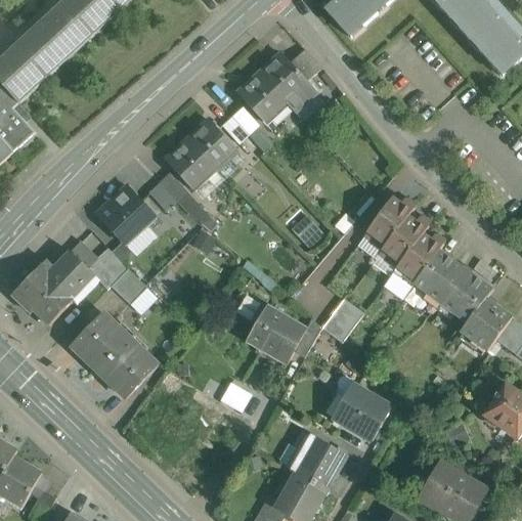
[(62,0),(0,56),(0,83),(17,102),(129,0),(62,0)]
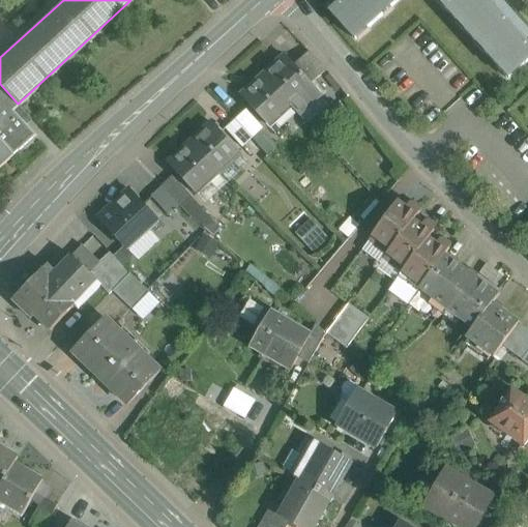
[(527,34),(527,31),(500,0),(341,0),(328,9),(353,37),(394,0),(438,0),(507,77),(527,57),(527,45),(523,39),(527,34)]
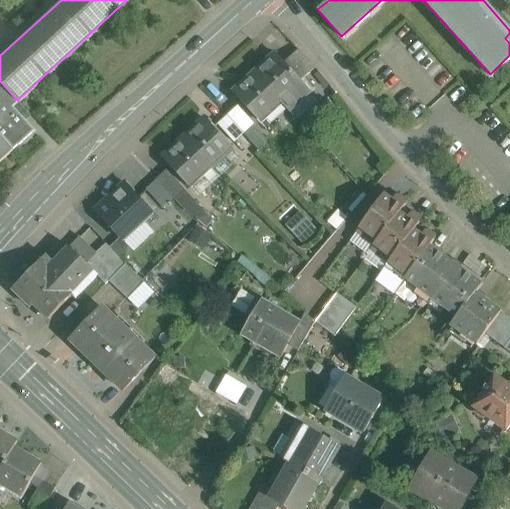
[(313,65),(297,47),(286,57),(302,75),(313,65)]
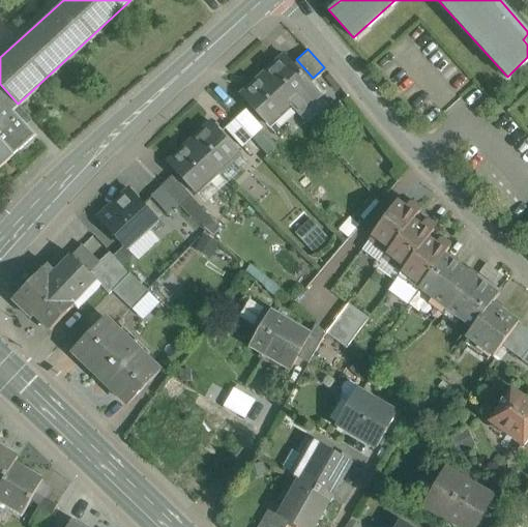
[(293,62),(285,54),(263,75),(288,101),(287,101),(296,112),(319,91),(310,81),(313,78),(296,59),(293,62)]
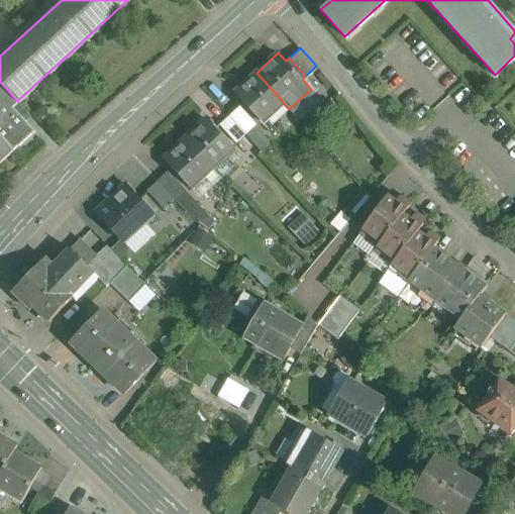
[(281,99),(256,73),(234,93),(259,118),(280,99),(281,99)]
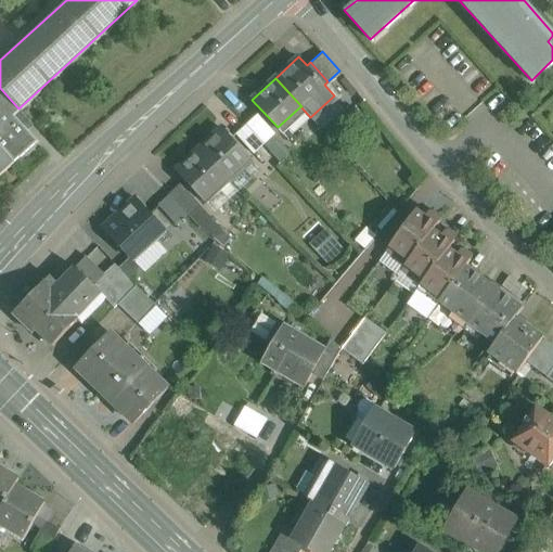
[(0,100),(12,114),(18,108),(0,88),(0,100)]
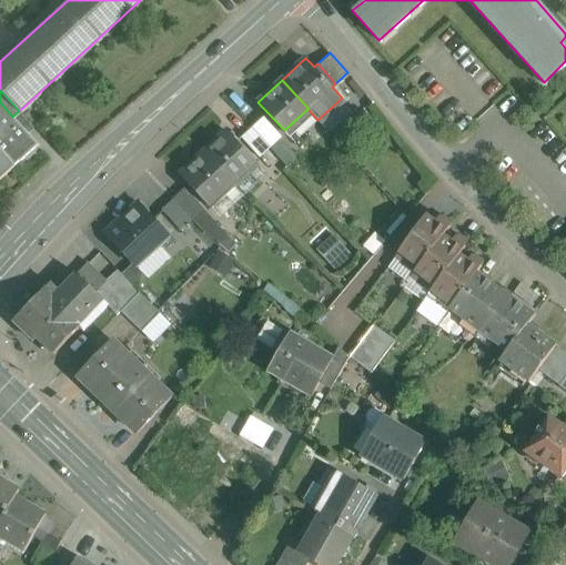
[(12,117),(0,102),(0,173),(36,141),(12,117)]
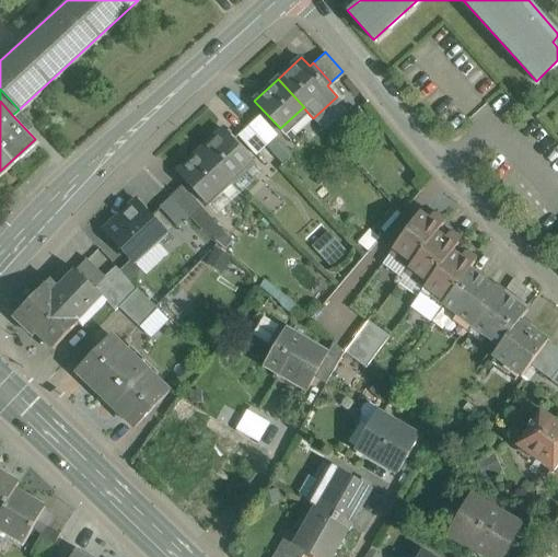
[(276,132),(258,114),(247,123),(265,142),(276,132)]
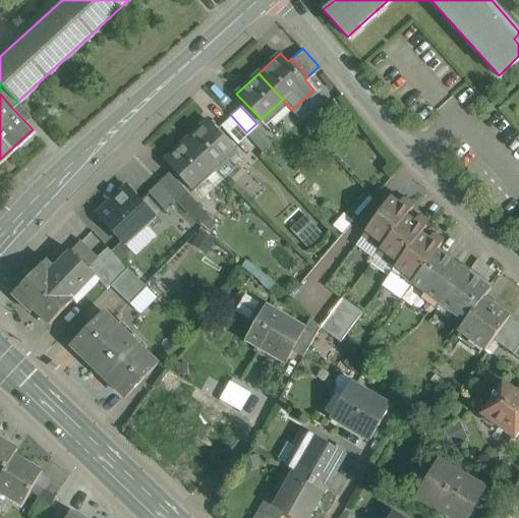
[(246,132),(230,114),(220,124),(236,141),(246,132)]
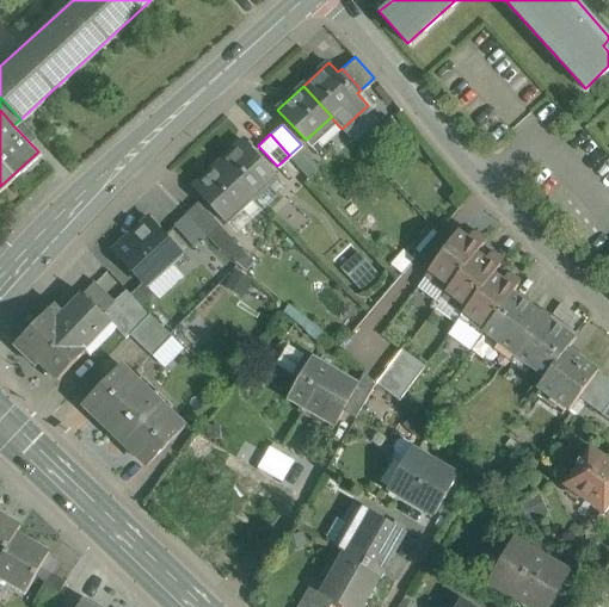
[(272,171),(245,140),(220,163),(247,194),(272,171)]
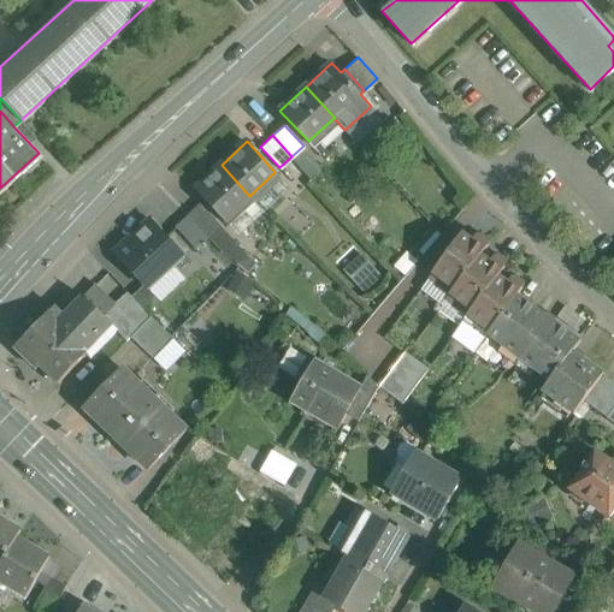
[(222,165),(195,189),(223,220),(249,196),(222,165)]
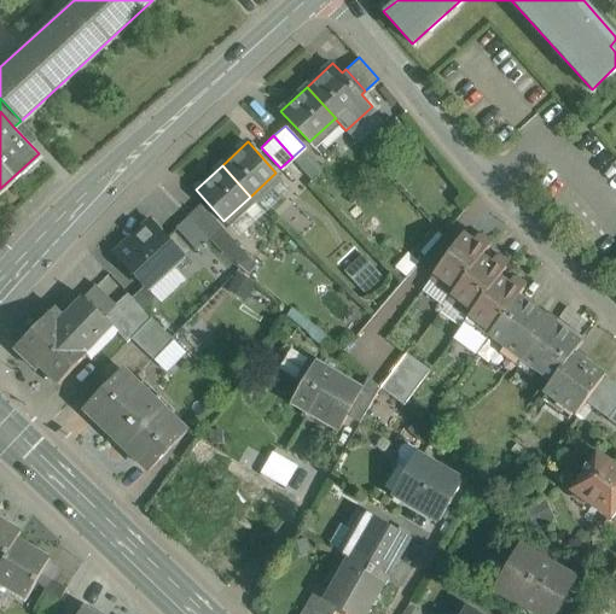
[(220,224),(199,203),(187,214),(207,237),(220,224)]
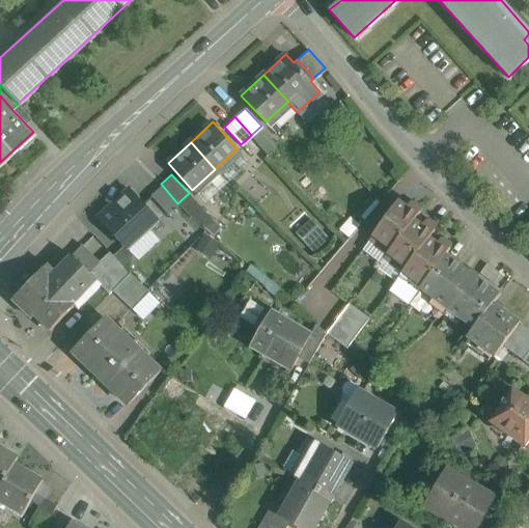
[(177,203),(161,184),(149,194),(167,213),(177,203)]
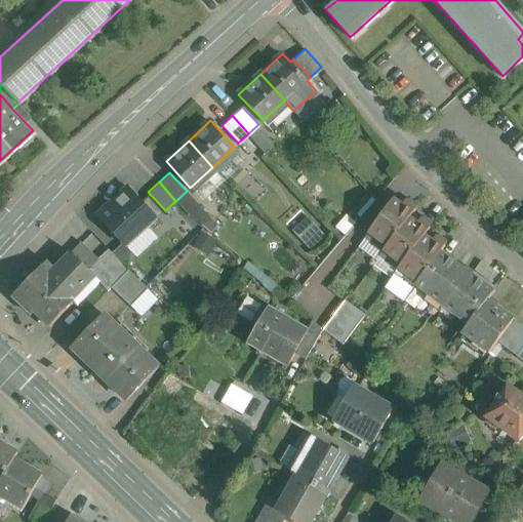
[(126,185),(95,213),(122,243),(153,214),(126,185)]
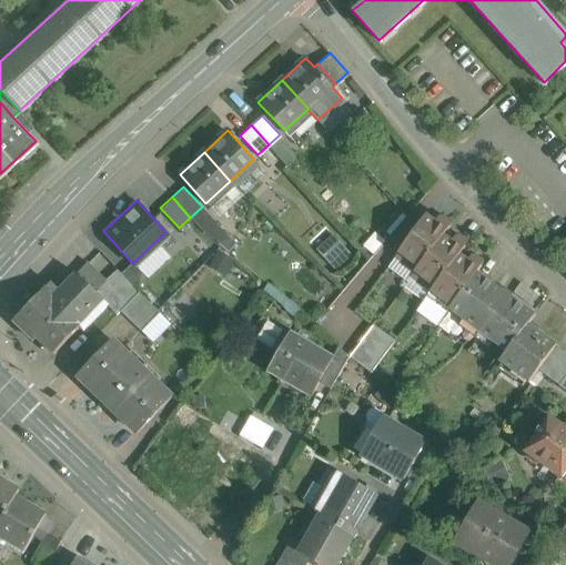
[(424,215),(386,265),(406,280),(440,234),(447,224),(437,217),(433,222),(424,215)]
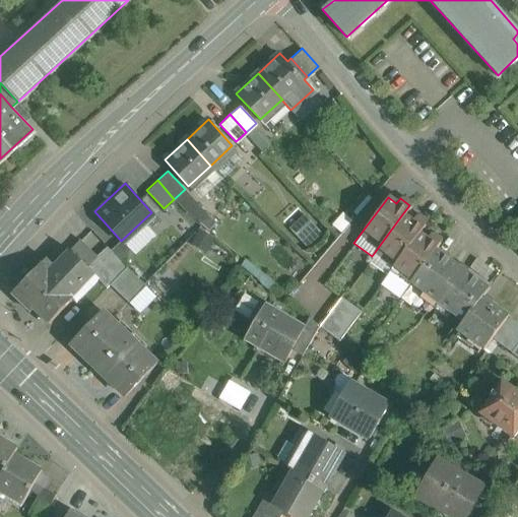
[(290,204),(278,211),(285,221),(297,214),(290,204)]
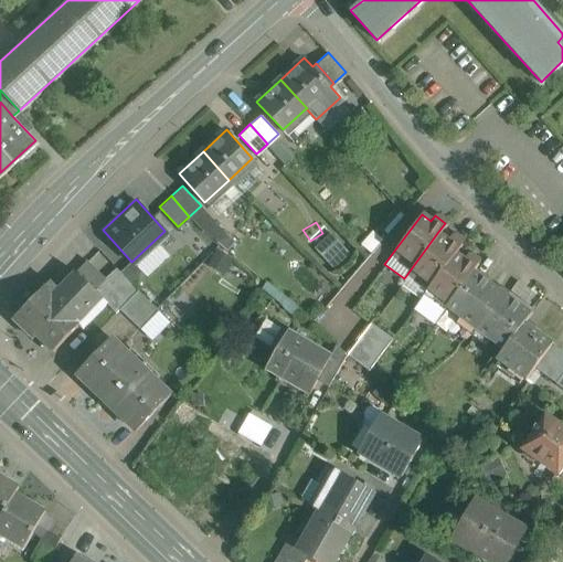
[(332,265),(349,252),(330,229),(314,243),(332,265)]
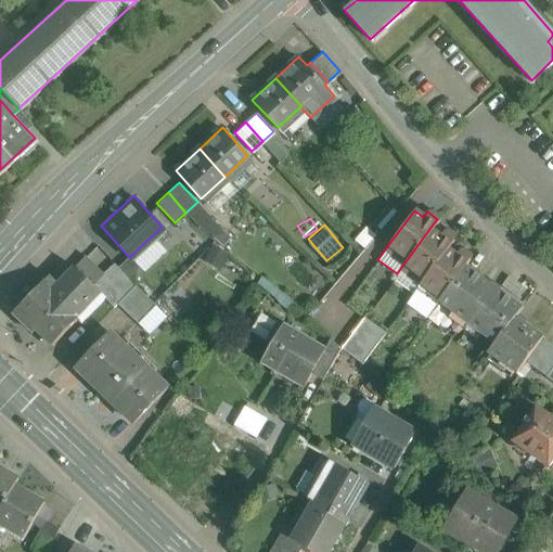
[(429,229),(401,267),(421,281),(445,248),(452,239),(442,231),(438,235),(429,229)]
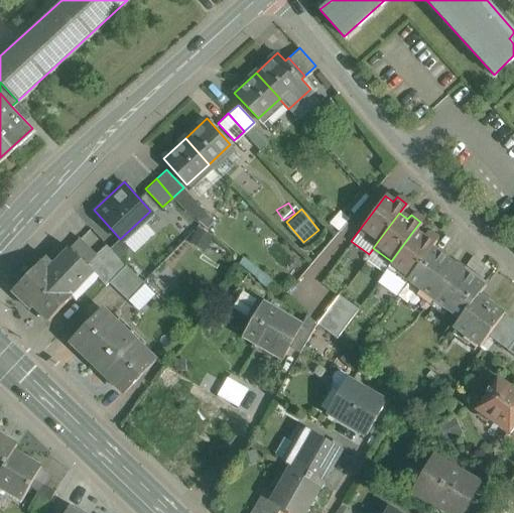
[(435,239),(426,232),(422,237),(413,231),(391,261),(388,266),(387,266),(377,280),(395,293),(405,279),(431,245),(435,239)]
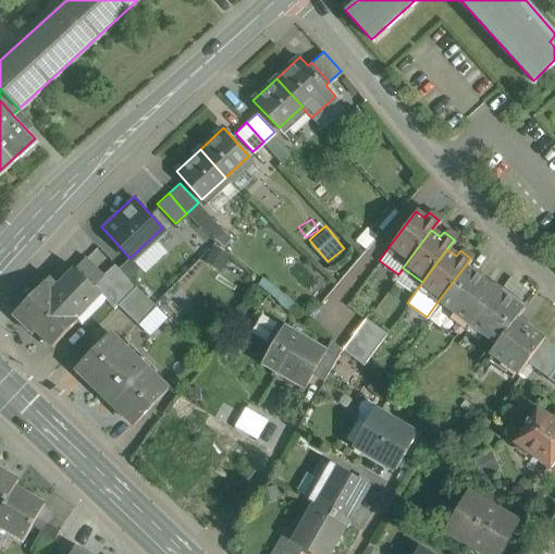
[(103,273),(85,255),(73,268),(90,284),(103,273)]
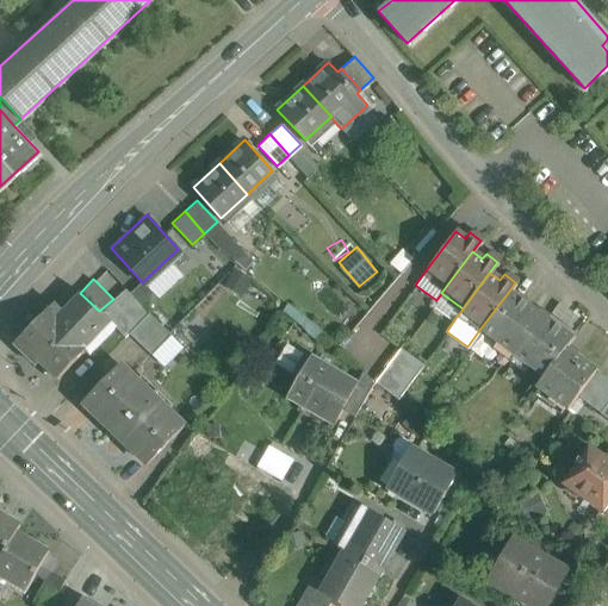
[(113,299),(99,311),(113,326),(123,337),(128,332),(148,312),(125,287),(113,299)]
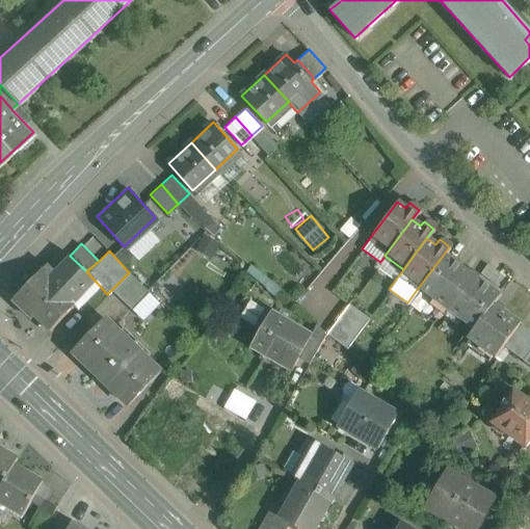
[(472,272),(445,253),(418,288),(446,308),(472,272)]
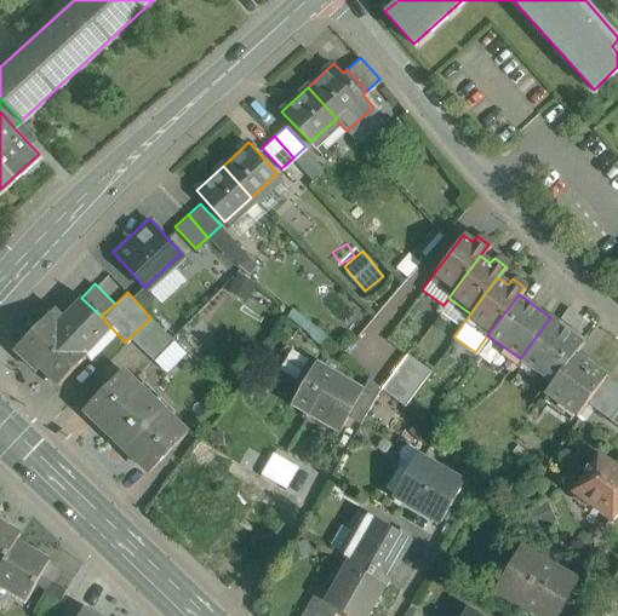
[(58,322),(86,353),(90,357),(115,332),(101,316),(81,298),(63,316),(58,322)]
